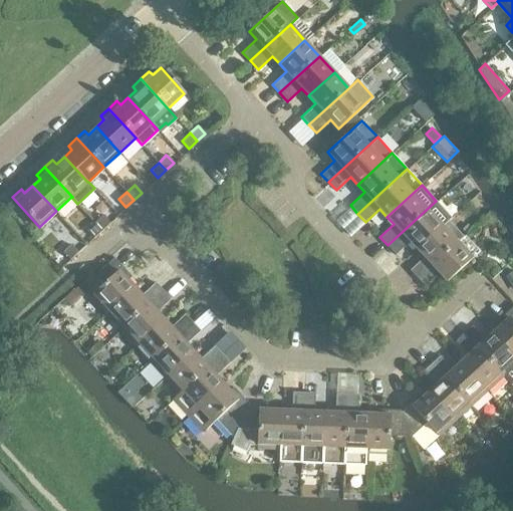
[(416,248),(448,219),(451,217),(436,201),(388,245),(395,254),(409,241),(416,248)]
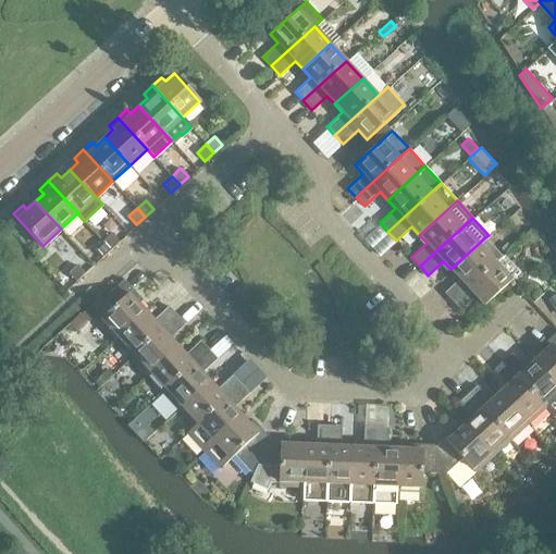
[(111,232),(102,239),(110,248),(119,241),(111,232)]
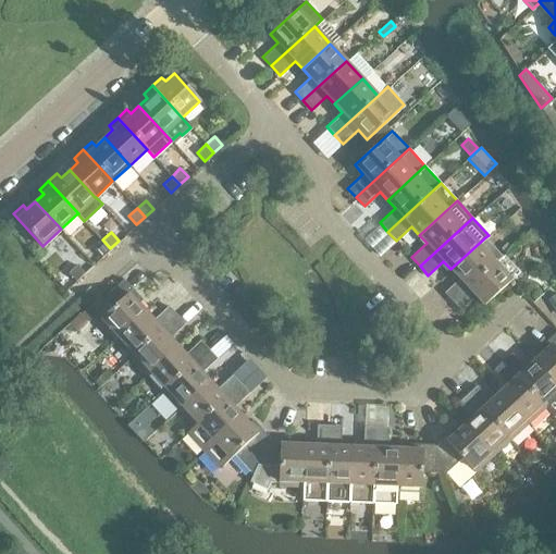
[(452,300),(494,261),(501,255),(485,237),(451,269),(458,278),(443,292),(452,300)]
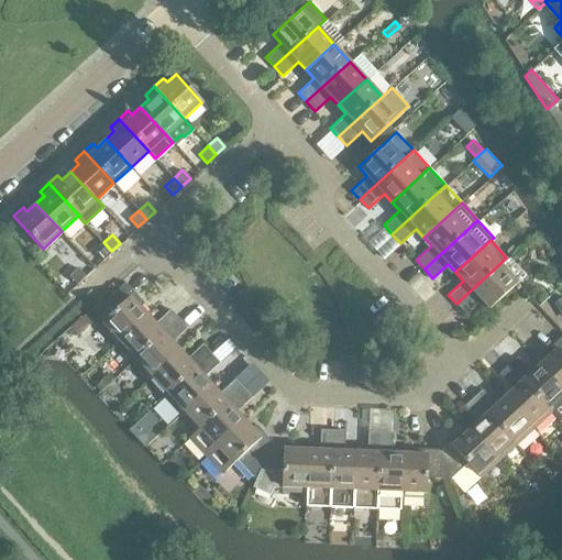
[(102,259),(111,251),(103,242),(95,250),(102,259)]
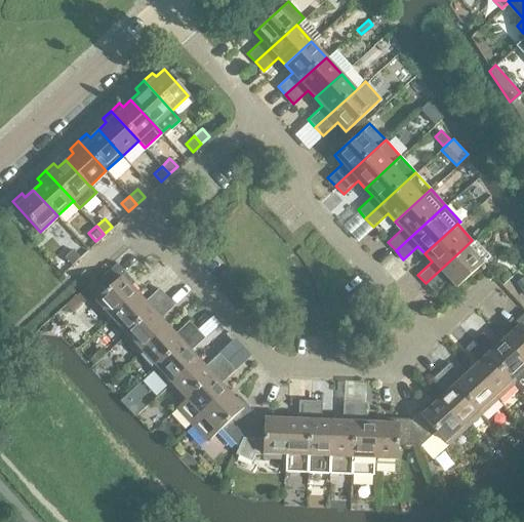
[(482,263),(466,246),(426,283),(433,292),(447,279),(455,287),(482,263)]
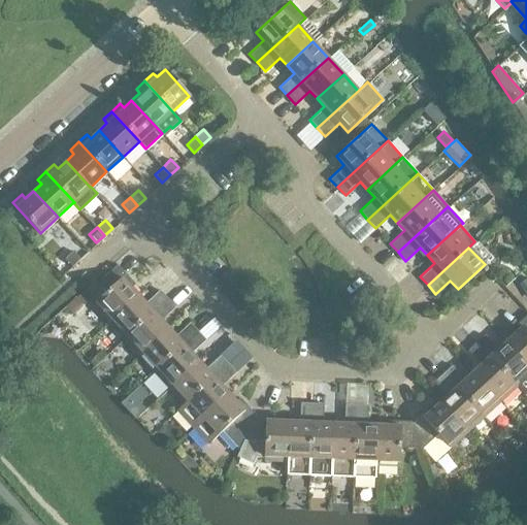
[(71,265),(80,258),(72,250),(64,257),(71,265)]
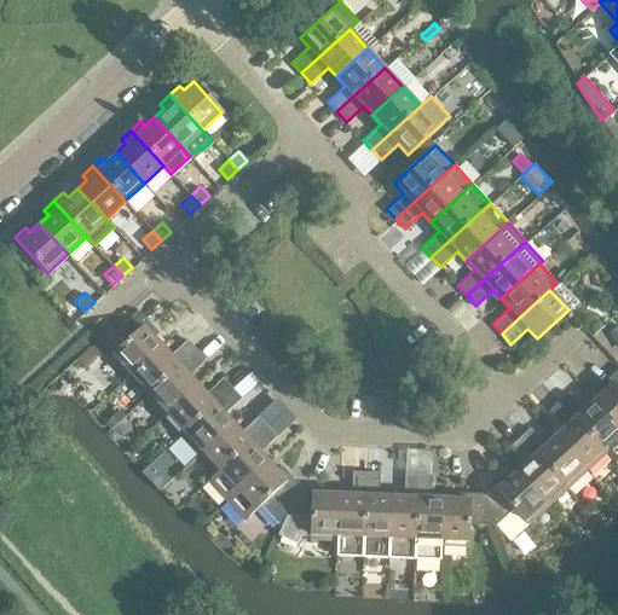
[(109,357),(127,377),(161,346),(152,336),(157,331),(137,308),(114,330),(125,342),(109,357)]
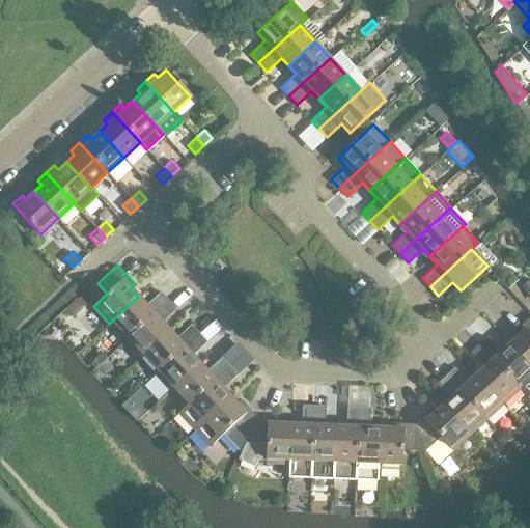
[(529,278),(521,284),(529,298),(529,278)]
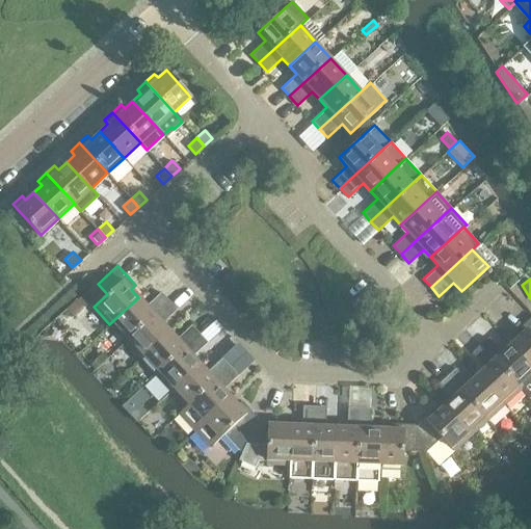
[(85,290),(76,298),(82,305),(90,296),(85,290)]
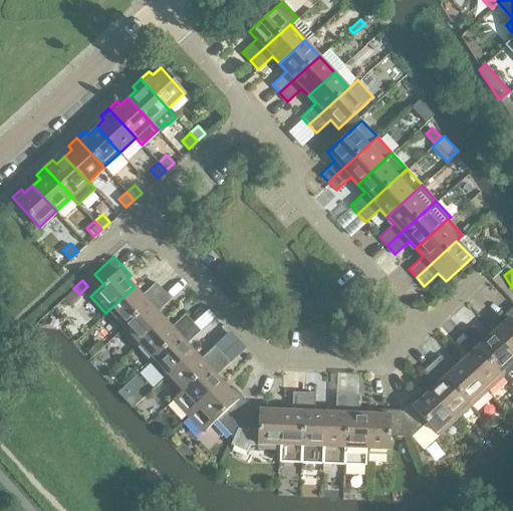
[(120,329),(163,290),(155,281),(141,294),(134,287),(105,313),(120,329)]
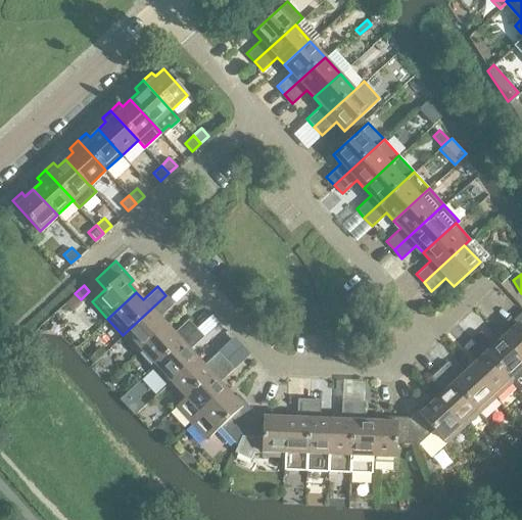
[(173,303),(165,295),(123,335),(137,350),(167,324),(158,317),(173,303)]
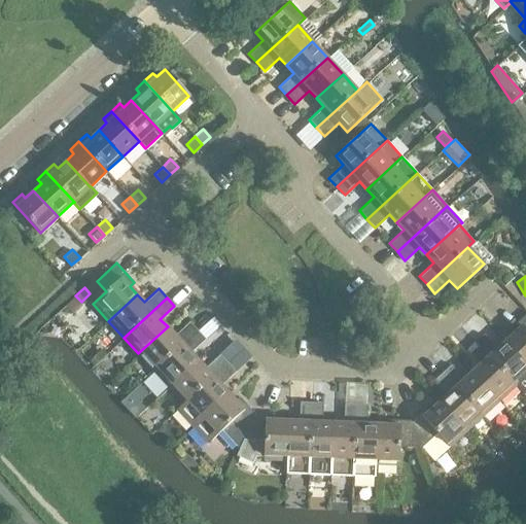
[(525,312),(509,329),(512,334),(504,341),(525,364),(525,312)]
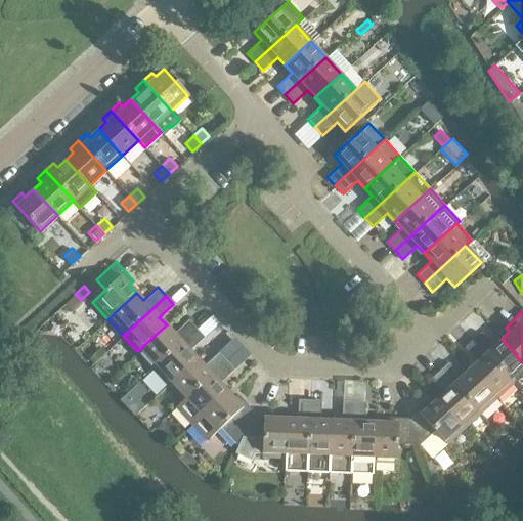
[(153,367),(195,328),(187,319),(173,333),(167,324),(137,351),(153,367)]
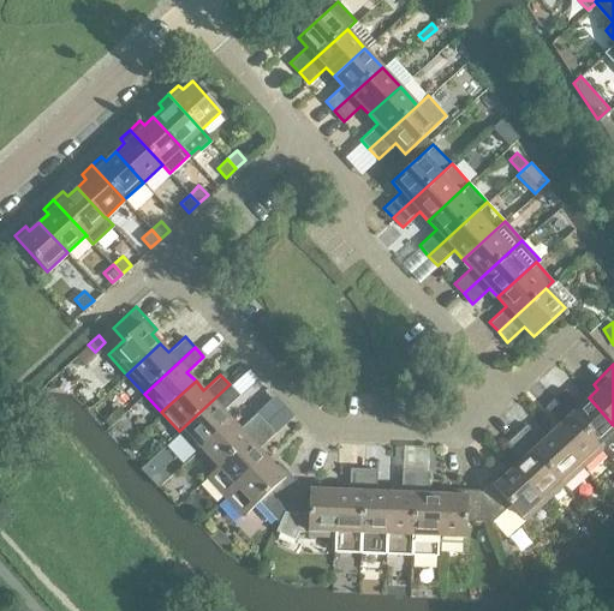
[(239,394),(230,384),(179,431),(197,450),(231,419),(222,409),(239,394)]
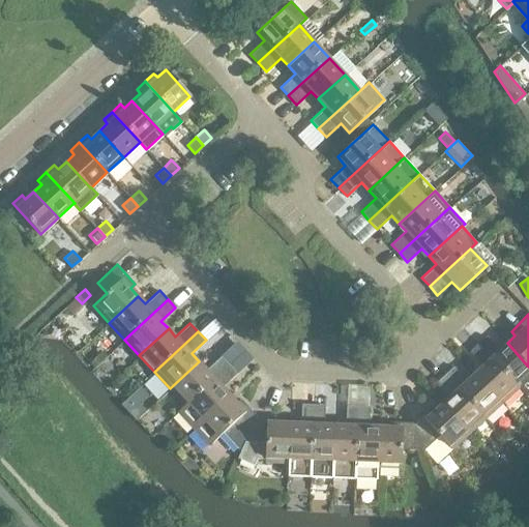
[(486,335),(477,344),(518,387),(526,397),(528,392),(528,367),(507,343),(499,350),(486,335)]
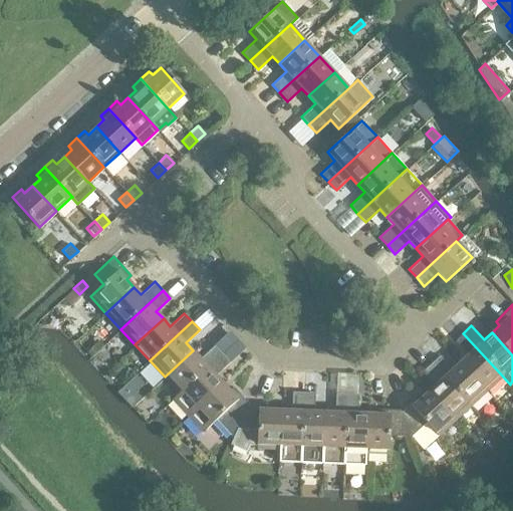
[(229,359),(247,343),(232,326),(213,342),(229,359)]
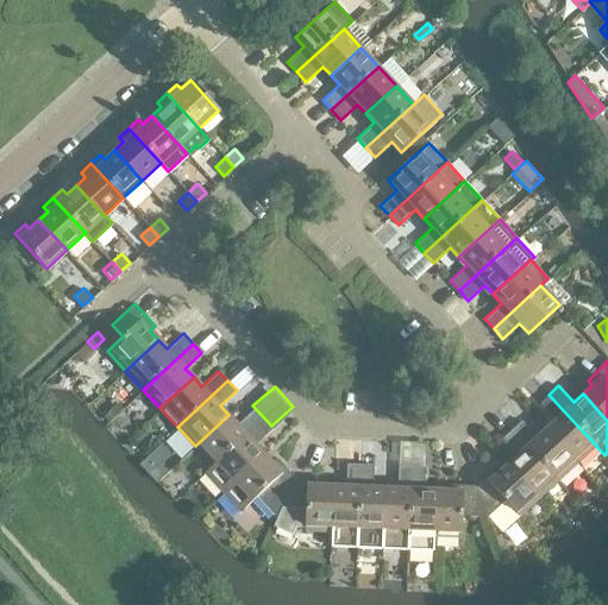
[(595,445),(549,395),(539,403),(555,420),(545,428),(576,462),(595,445)]
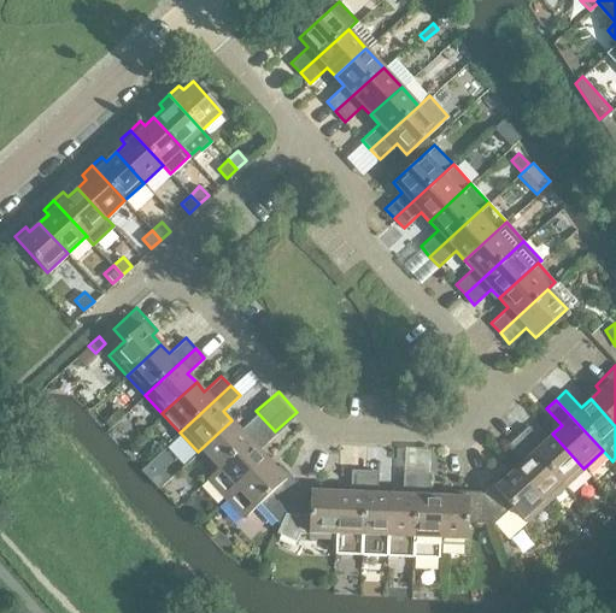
[(119,407),(104,422),(110,428),(124,413),(119,407)]
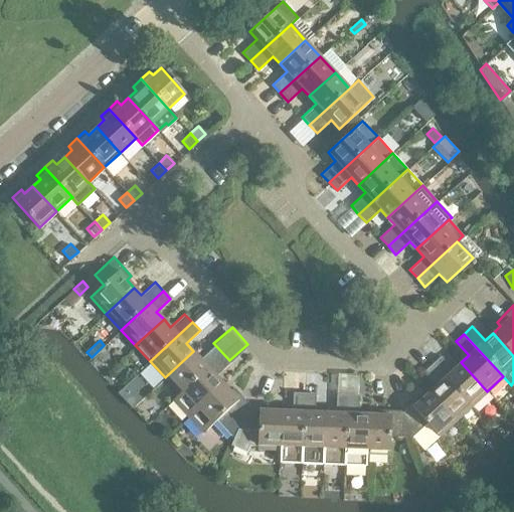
[(179,393),(222,354),(214,346),(200,359),(193,351),(165,377),(179,393)]
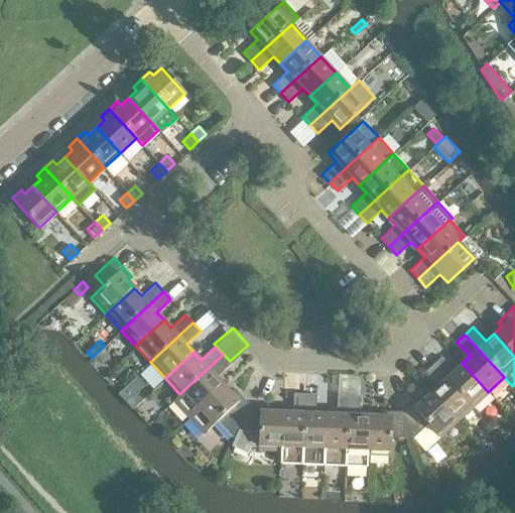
[(230,363),(223,355),(179,394),(173,400),(187,416),(223,384),(216,376),(230,363)]
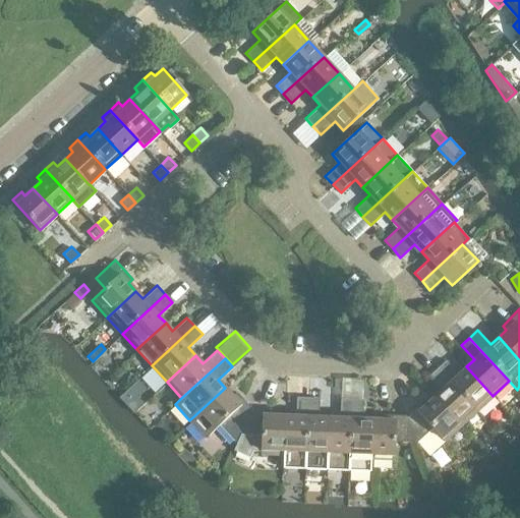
[(493,396),(466,366),(458,373),(445,359),(437,367),(476,410),(493,396)]
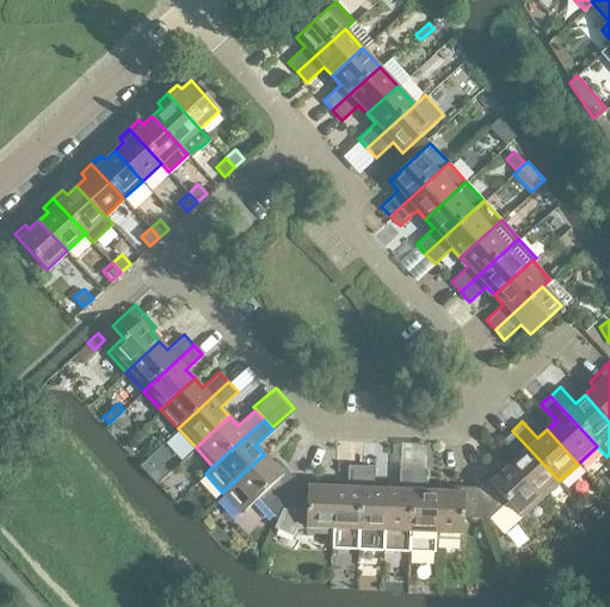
[(559,481),(512,431),(503,439),(518,456),(509,464),(540,499),(559,481)]
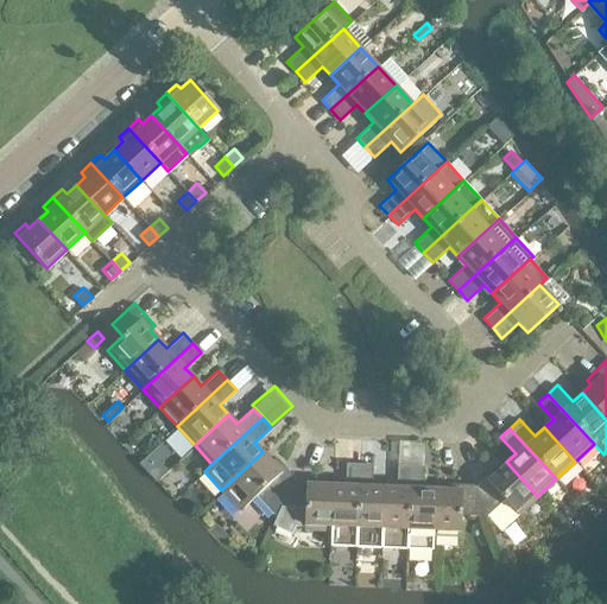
[(160,442),(138,463),(147,472),(170,451),(160,442)]
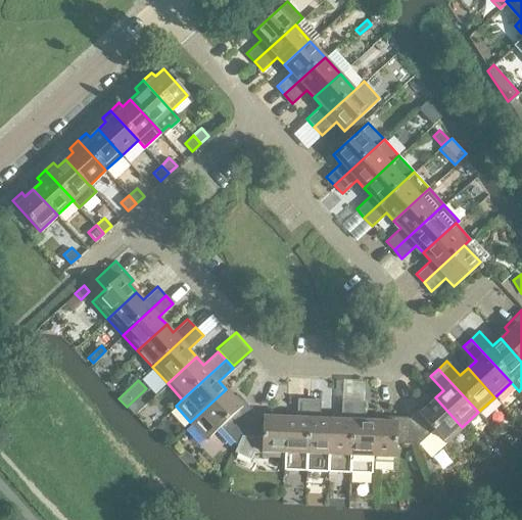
[(233,396),(226,389),(190,422),(205,438),(220,426),(237,444),(252,410),(237,393),(233,396)]
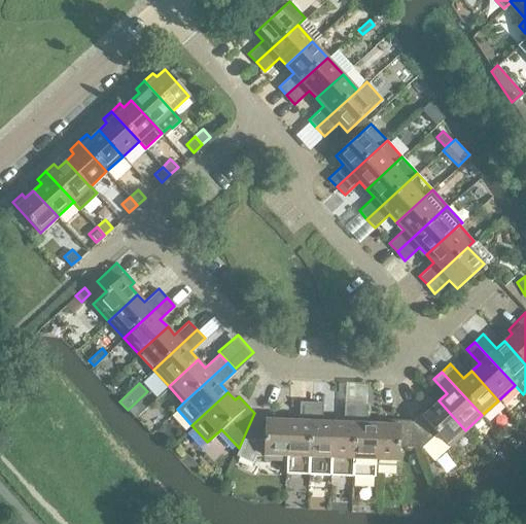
[(308,473),(311,402),(299,400),(299,420),(287,420),(286,459),(285,473),(308,473)]
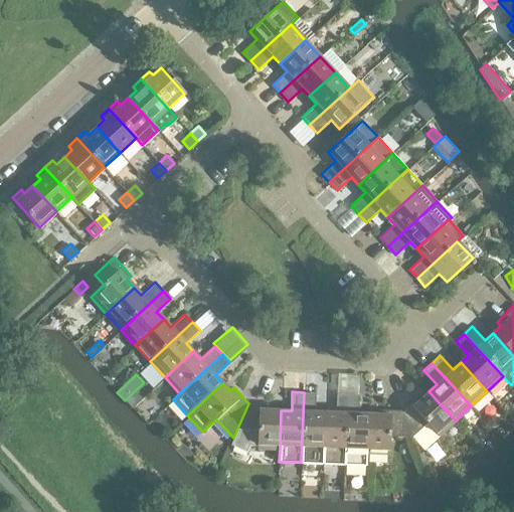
[(455,420),(429,391),(420,398),(417,394),(400,410),(410,437),(426,422),(439,436),(455,420)]
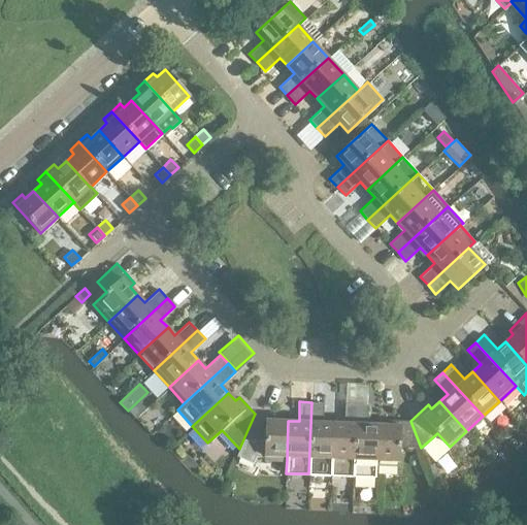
[(330,474),(332,423),(322,422),(323,402),(311,402),(308,473),(330,474)]
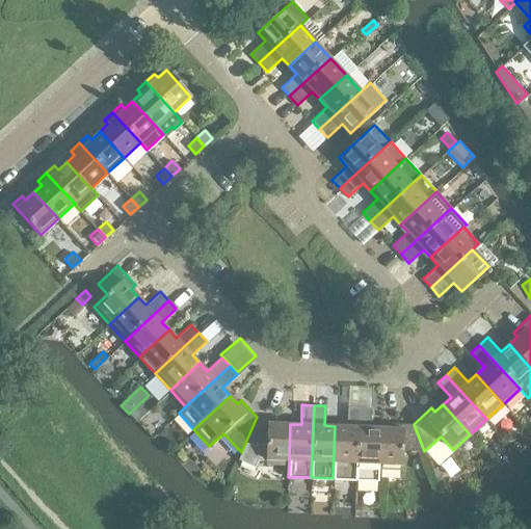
[(355,479),(359,407),(347,406),(346,426),(335,426),(333,478),(355,479)]
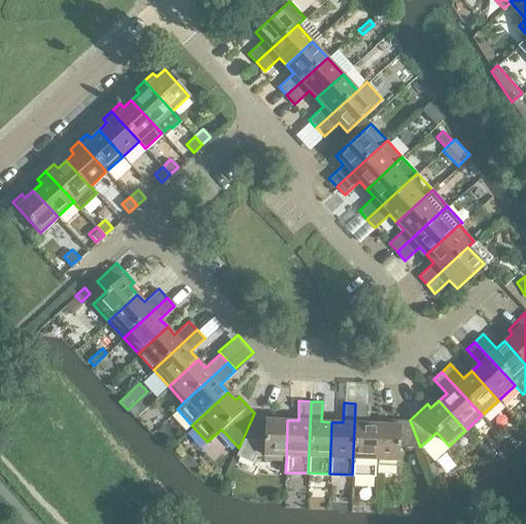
[(375,476),(375,463),(377,424),(365,423),(366,404),(355,404),(352,475),(375,476)]
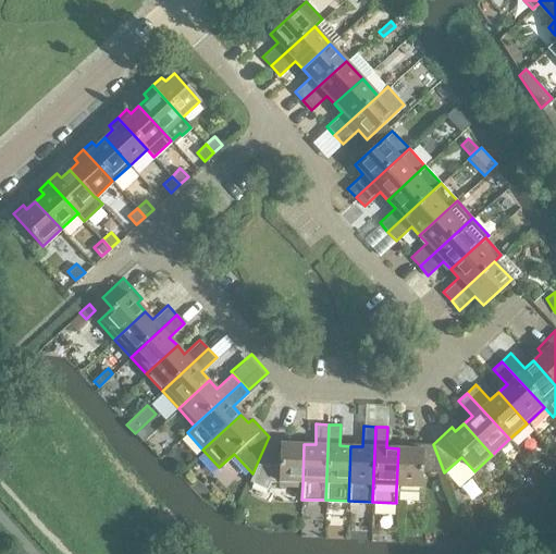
[(303,485),(304,444),(293,443),(293,438),(269,436),(252,474),(248,481),(266,489),(269,482),(269,481),(278,482),(278,485),(303,485)]
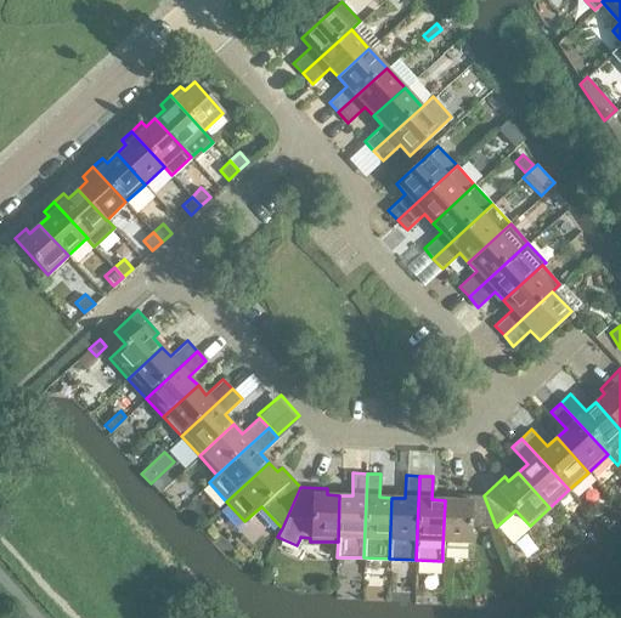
[(496,527),(484,495),(457,494),(457,500),(445,500),(442,546),(470,548),(470,526),(496,527)]
